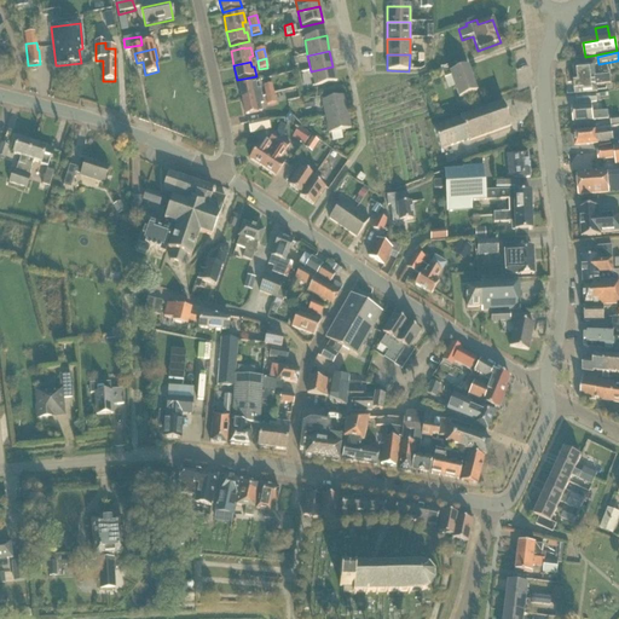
[(457,73),(455,65),(440,70),(444,80),(451,77),(458,99),(476,93),(467,69),(457,73)]
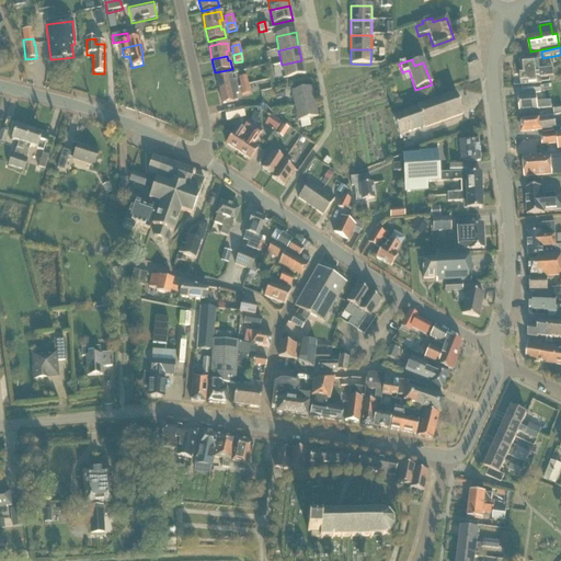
[(301,60),(282,65),(285,79),(305,75),(301,60)]
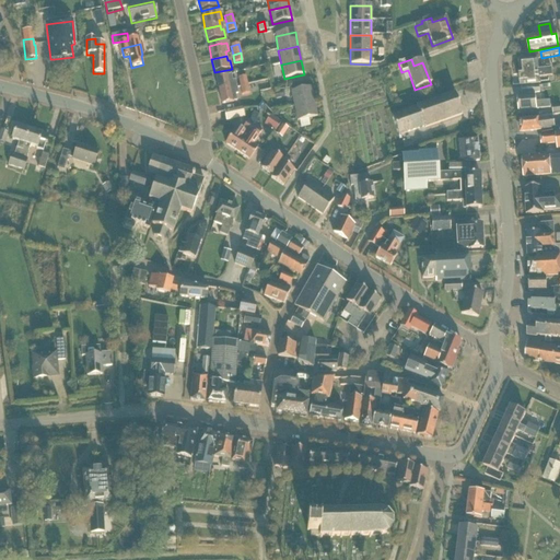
[(538,70),(537,60),(518,61),(520,72),(520,73),(521,86),(540,84),(539,78),(552,77),(551,69),(538,70)]
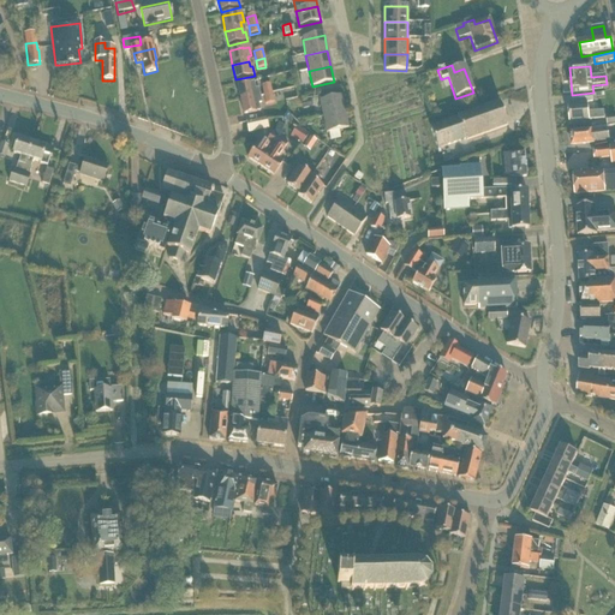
[(240,101),(260,96),(258,89),(256,90),(254,83),(237,87),(240,101)]
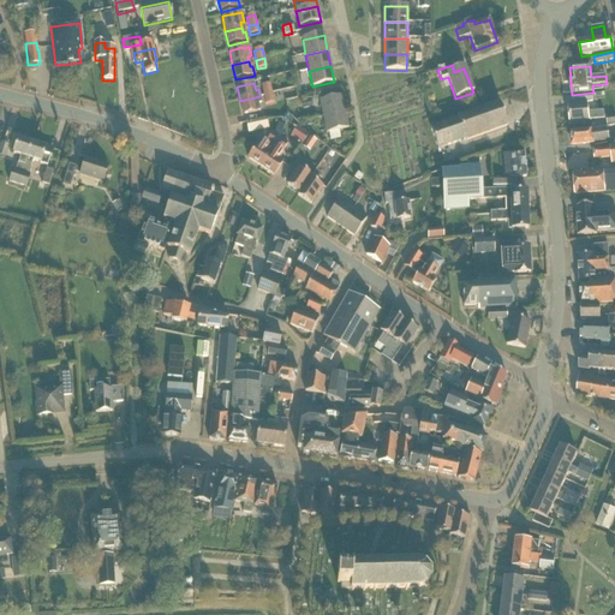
[(263,96),(272,94),(270,84),(261,87),(263,96)]
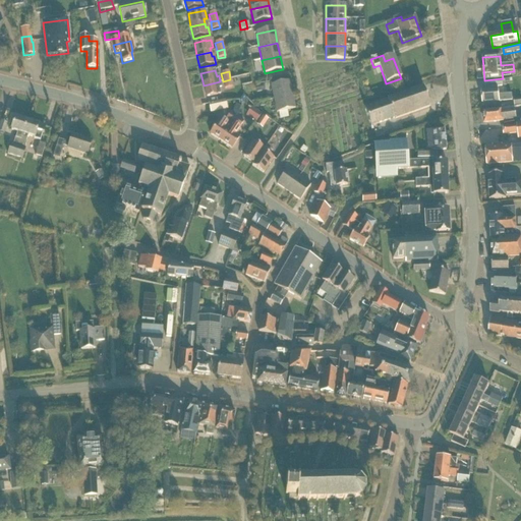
[(230,79),(223,81),(225,89),(232,88),(230,79)]
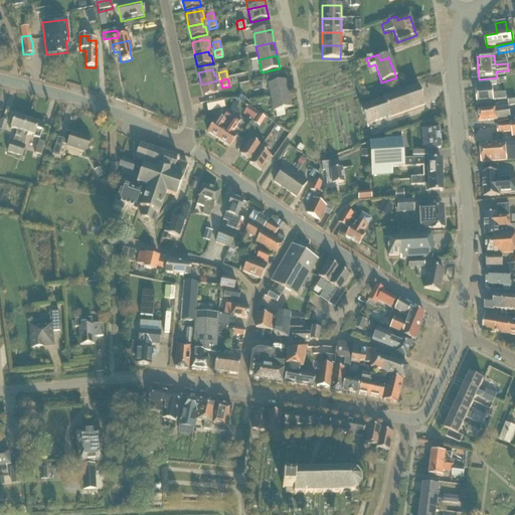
[(496,86),(496,79),(479,80),(480,88),(496,86)]
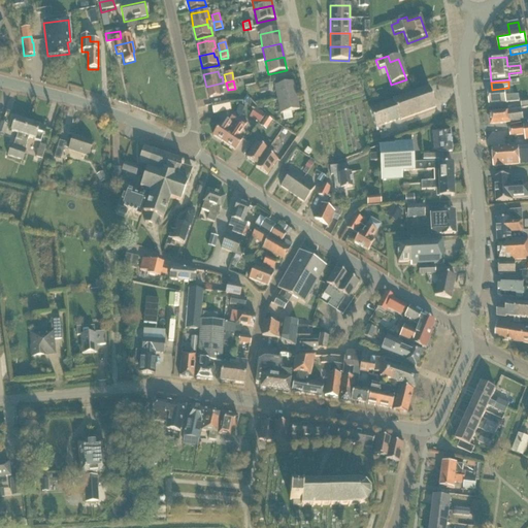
[(223,83),(206,87),(209,99),(223,96),(222,90),(225,90),(223,83)]
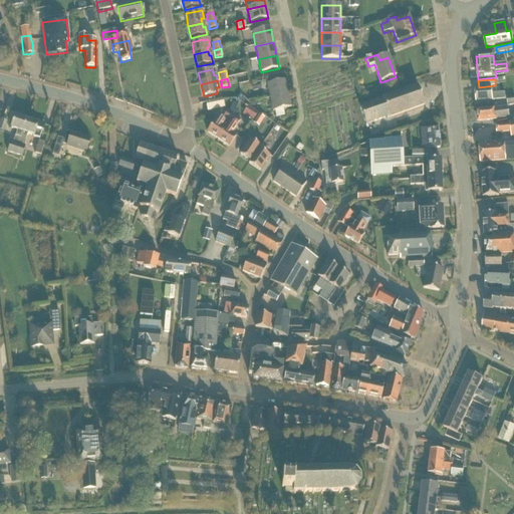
[(270,98),(288,94),(285,81),(267,84),(270,98)]
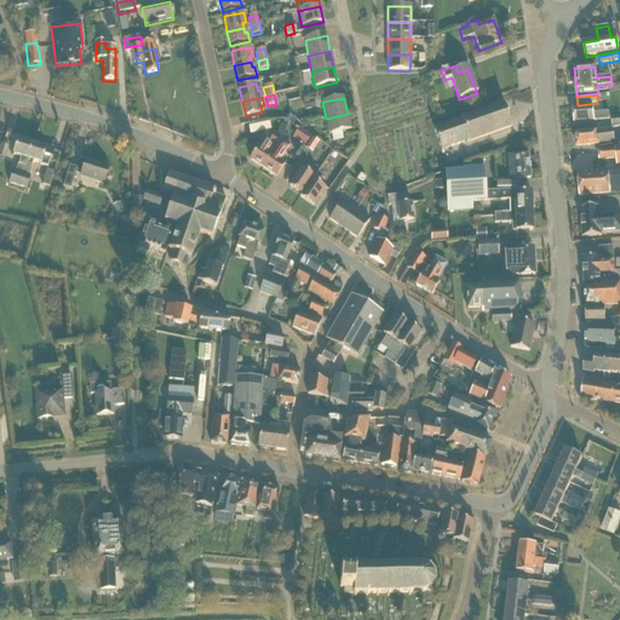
[(303,103),(305,110),(315,108),(314,101),(303,103)]
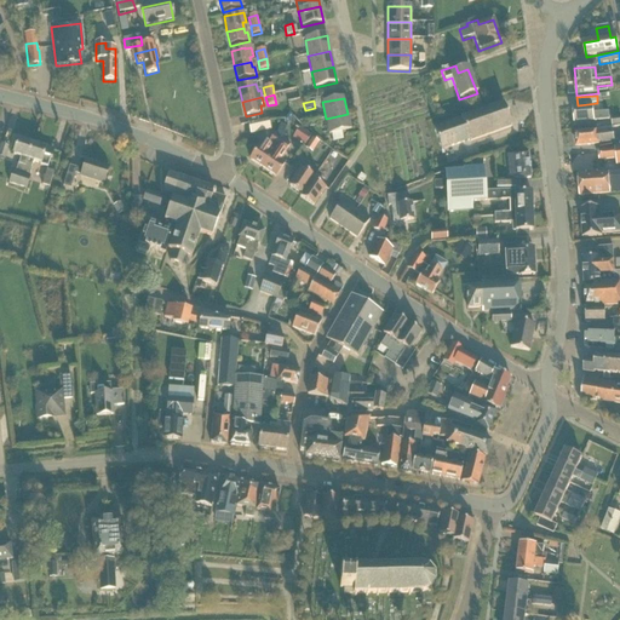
[(469,143),(511,128),(503,103),(460,119),(461,120),(434,130),(441,151),(469,142),(469,143)]
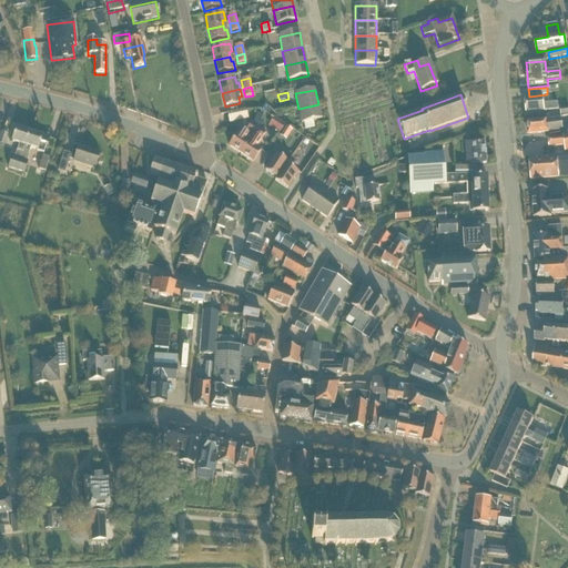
[(544,104),(543,99),(525,100),(526,113),(558,110),(558,102),(544,104)]
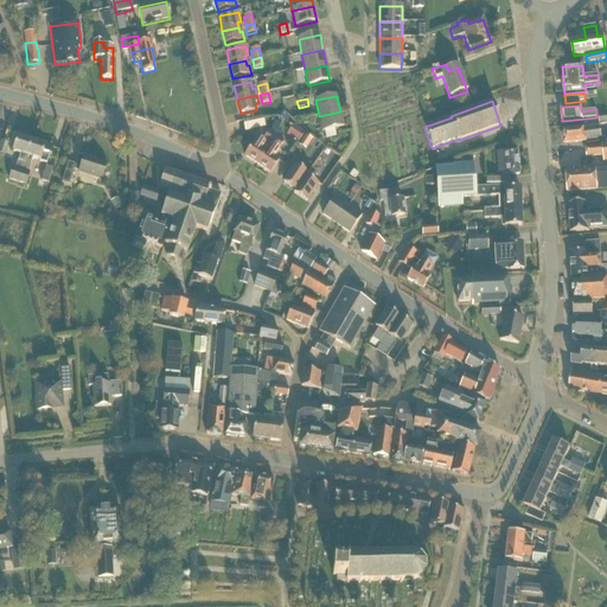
[(340,112),(319,116),(323,132),(334,129),(344,128),(340,112)]
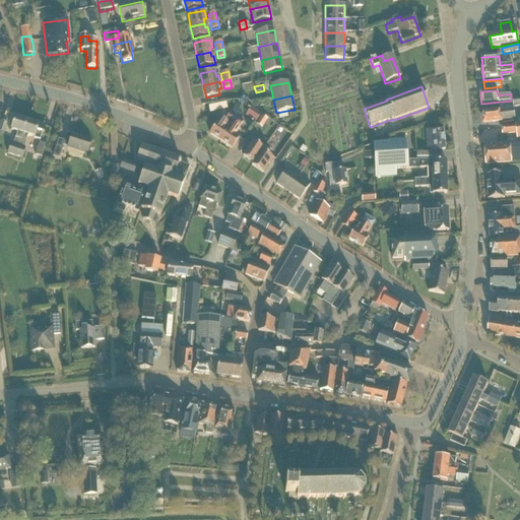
[(210,114),(226,110),(224,100),(207,104),(210,114)]
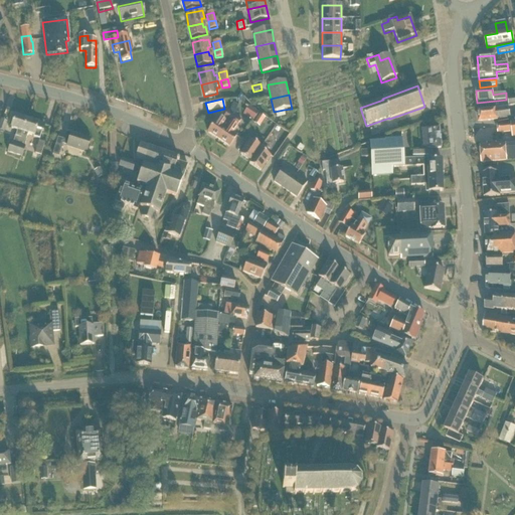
[(234,104),(230,113),(234,115),(239,106),(234,104)]
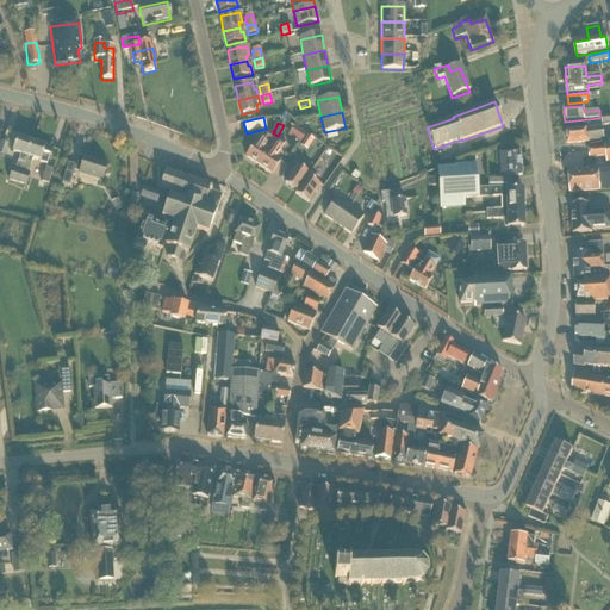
[(299,144),(306,134),(294,125),(287,136),(299,144)]
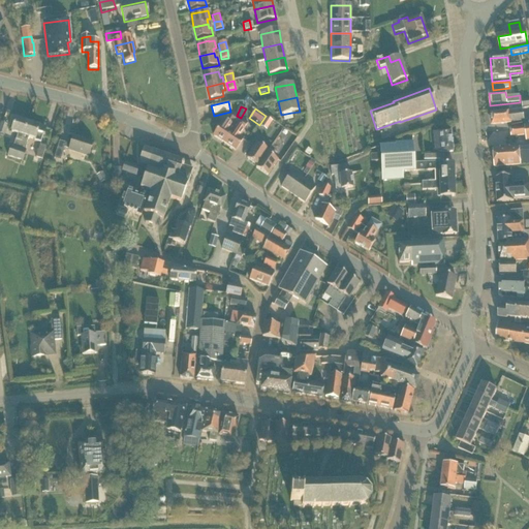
[(492,126),(510,124),(510,123),(524,122),(523,110),(509,111),(509,113),(491,115),(491,117),(490,118),(491,122),(492,124),(492,126)]
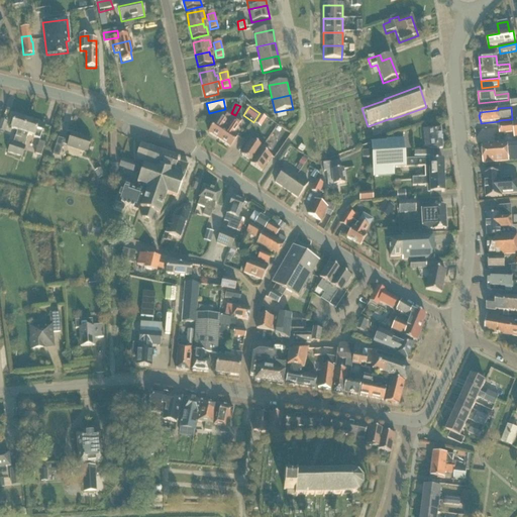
[(219,141),(235,117),(228,113),(223,120),(219,118),(208,134),(219,141)]
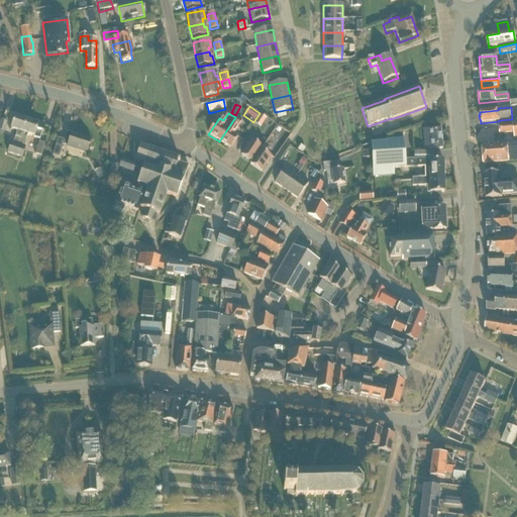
[(261,128),(266,119),(261,115),(254,124),(261,128)]
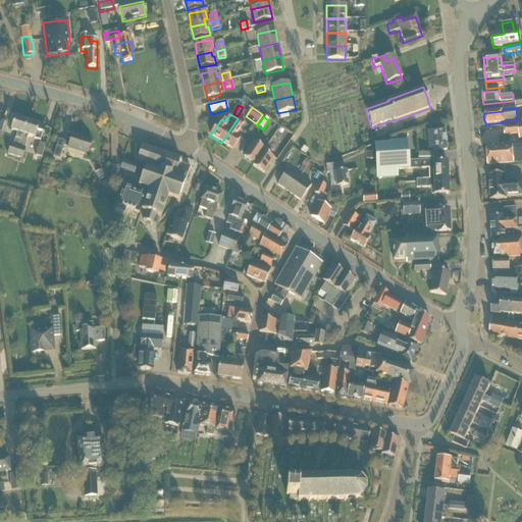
[(15,158),(27,122),(14,118),(10,132),(17,134),(15,139),(14,139),(12,146),(10,145),(7,155),(15,158)]
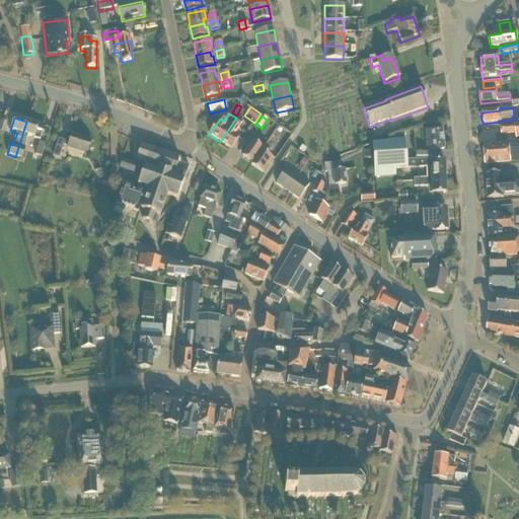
[(236,118),(220,142),(230,149),(238,138),(233,135),(242,122),(236,118)]
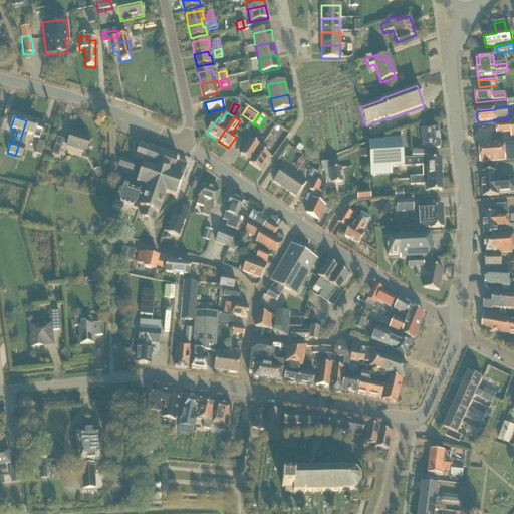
[(26,120),(15,156),(21,158),(24,148),(24,147),(26,141),(25,141),(27,135),(34,137),(33,139),(39,141),(44,126),(38,124),(38,123),(26,120)]
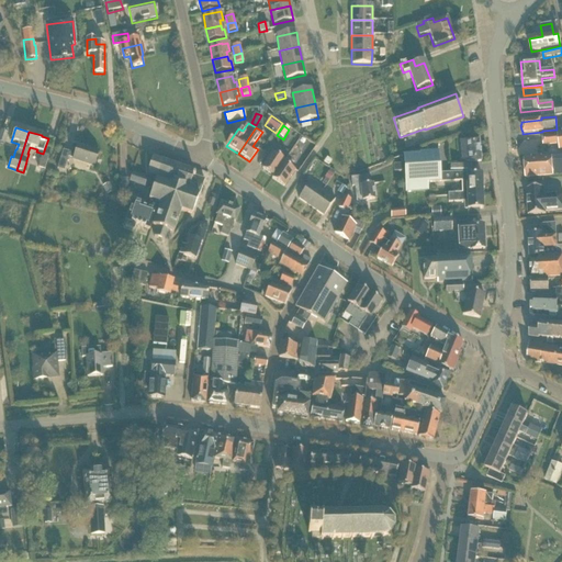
[(561,149),(561,134),(558,135),(558,136),(542,138),(543,146),(559,145),(559,150),(561,149)]
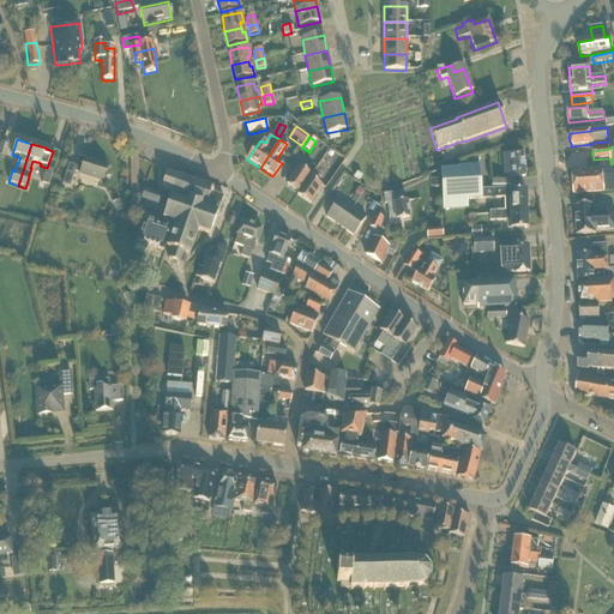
[(501,180),(525,178),(523,154),(503,155),(505,175),(501,175),(501,180)]
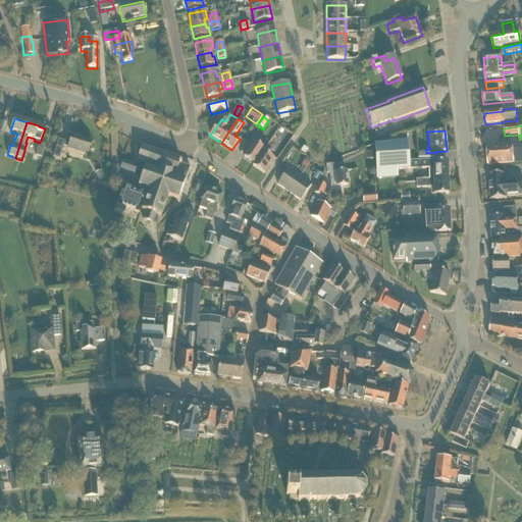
[(87,156),(92,143),(71,137),(69,144),(58,141),(53,158),(59,160),(63,147),(68,149),(67,150),(87,156)]
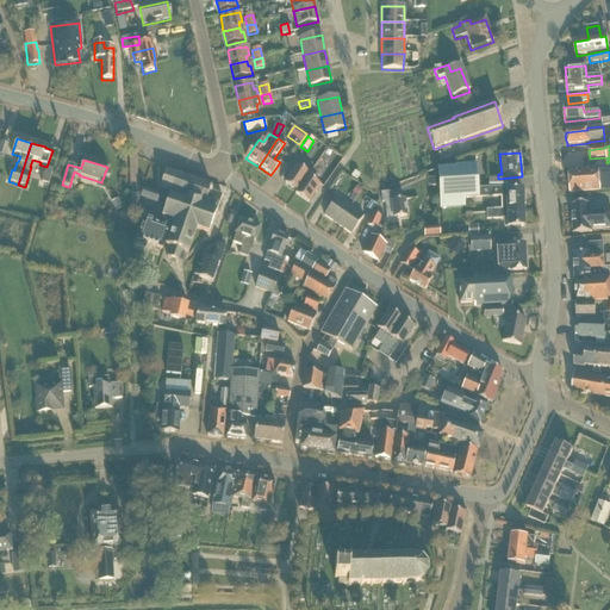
[(522,191),(502,192),(502,188),(478,190),(475,166),(437,168),(441,210),(465,209),(464,199),(500,198),(502,211),(523,211),(522,191)]
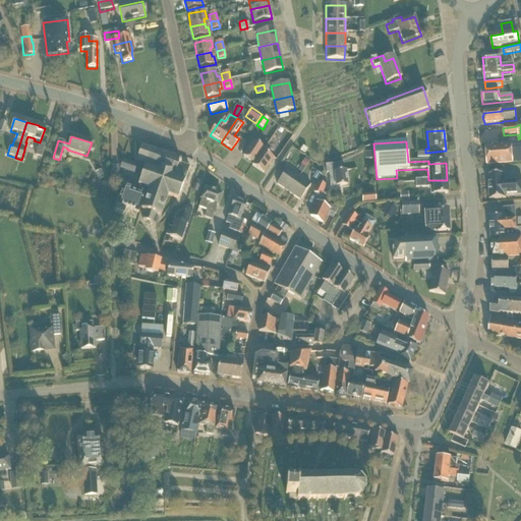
[(253,164),(263,152),(264,150),(253,142),(243,158),(253,164)]
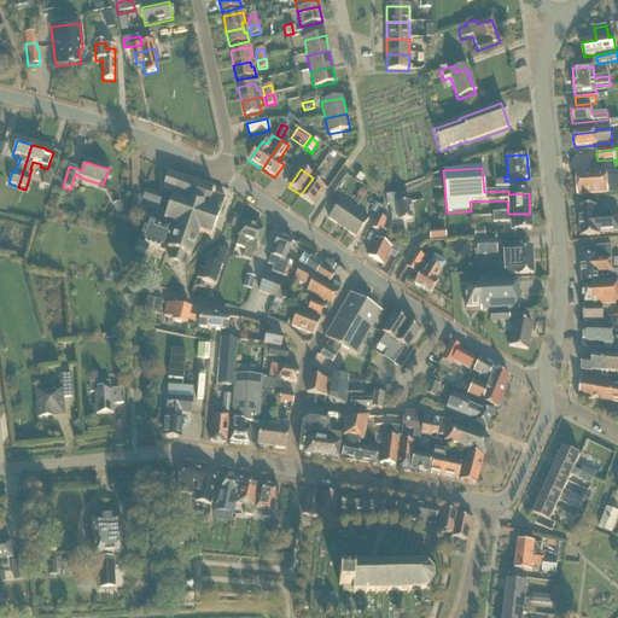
[(48,188),(53,173),(46,172),(41,186),(48,188)]
